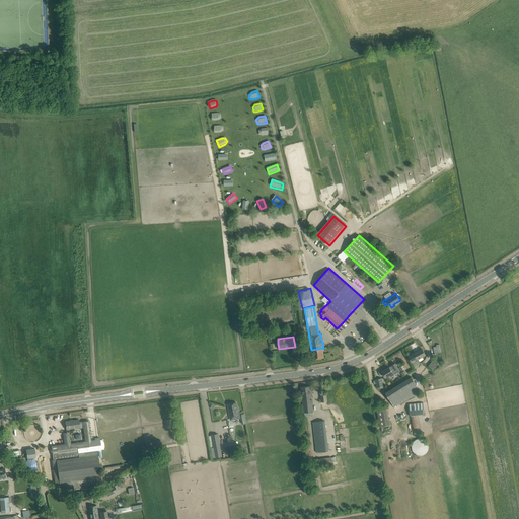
[(324,358),(322,348),(312,350),(313,360),(324,358)]
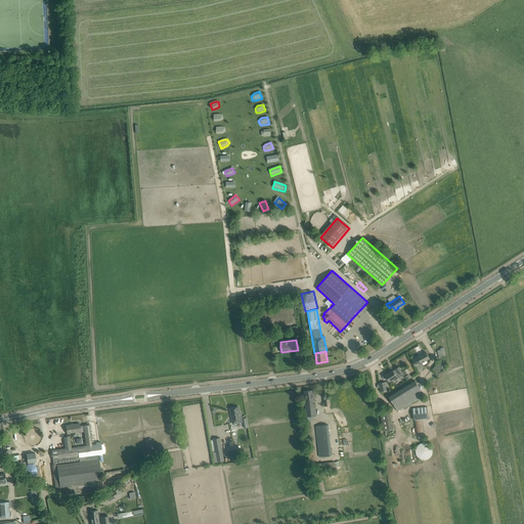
[(426,352),(412,359),(416,365),(429,358),(426,352)]
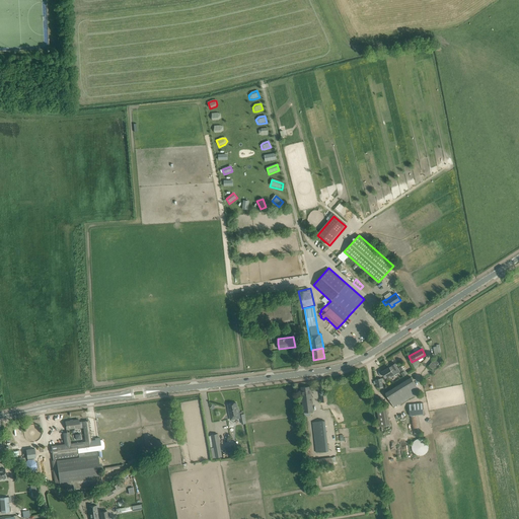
[(434,369),(440,363),(436,358),(429,365),(434,369)]
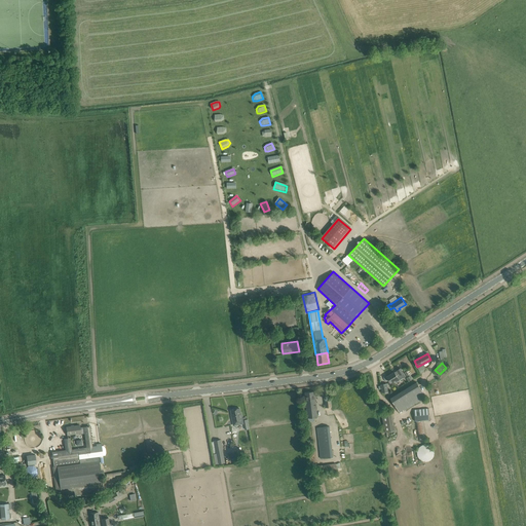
[(395,372),(386,376),(390,382),(395,380),(396,383),(405,377),(403,373),(404,373),(401,368),(398,370),(398,371),(395,372)]
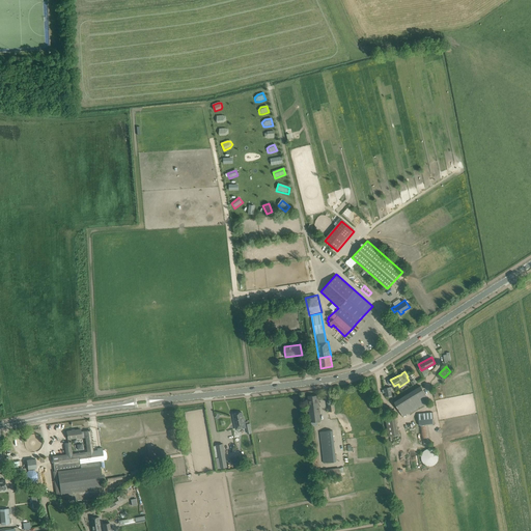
[(429,401),(420,386),(394,402),(402,416),(408,414),(409,415),(429,401)]
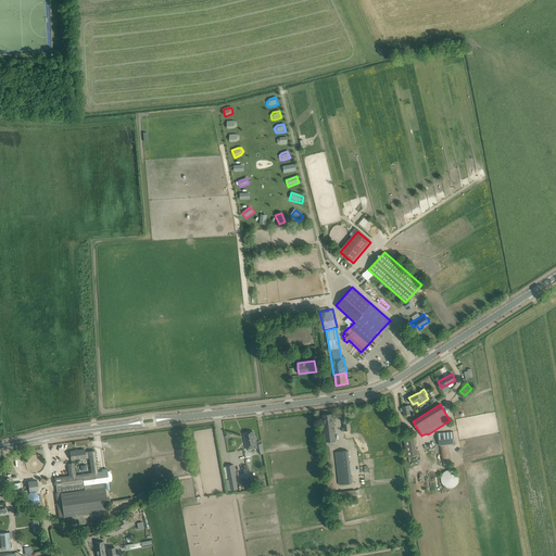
[(323,415),(323,420),(326,445),(331,445),(331,441),(336,441),(332,419),(332,414),(323,415)]
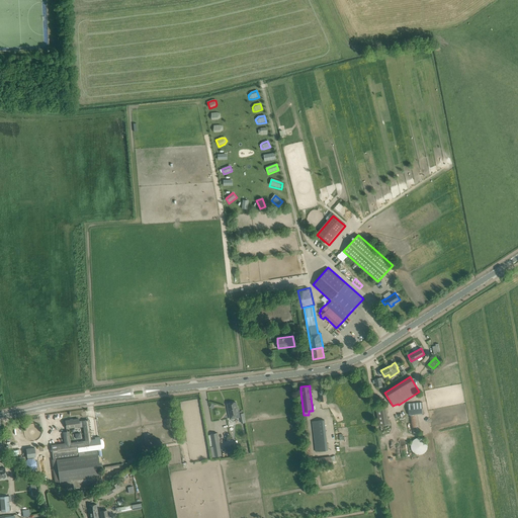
[(236,402),(228,404),(229,409),(231,419),(240,417),(238,407),(237,407),(236,402)]
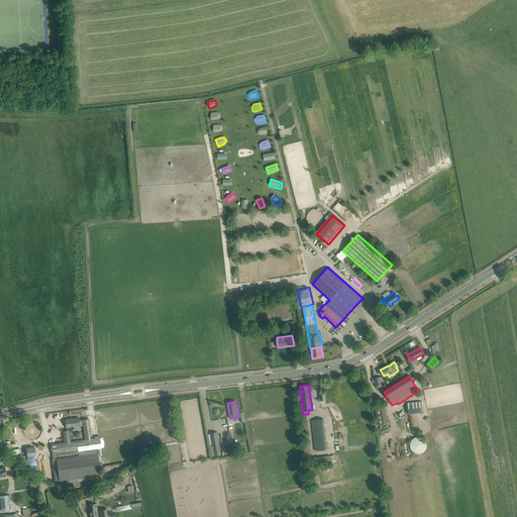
[(421,402),(407,403),(408,414),(422,413),(421,402)]
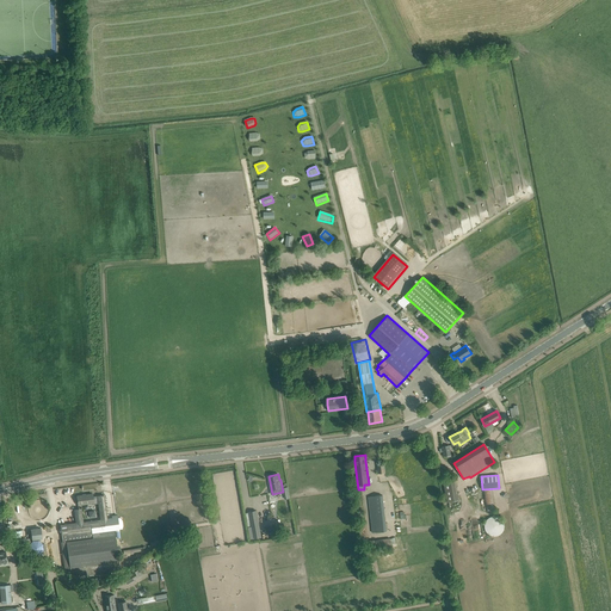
[(449,501),(460,500),(457,480),(445,482),(449,501)]
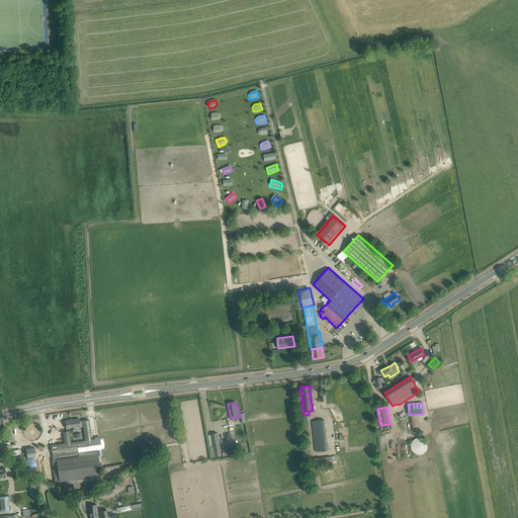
[(79,419),(65,421),(67,429),(80,427),(79,422),(79,419)]
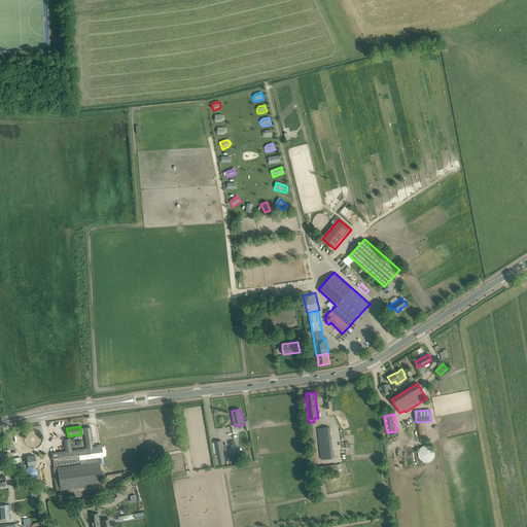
[(90,427),(80,429),(81,434),(82,434),(84,434),(86,449),(72,450),(70,438),(65,440),(66,451),(58,453),(59,464),(57,465),(58,467),(55,467),(58,490),(61,490),(61,492),(65,492),(66,494),(74,493),(75,496),(103,492),(99,457),(103,457),(102,447),(93,448),(90,427)]
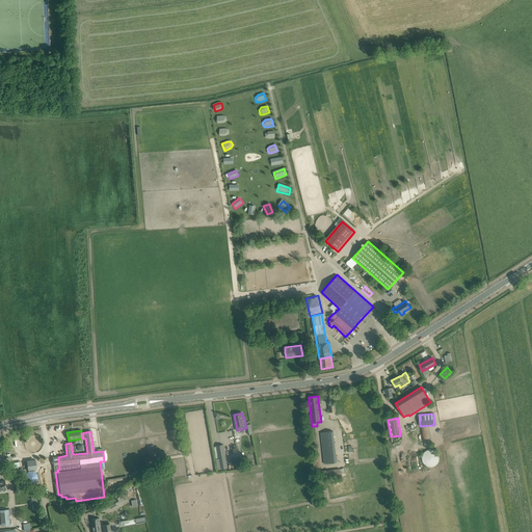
[(335,447),(333,431),(320,432),(322,448),(335,447)]
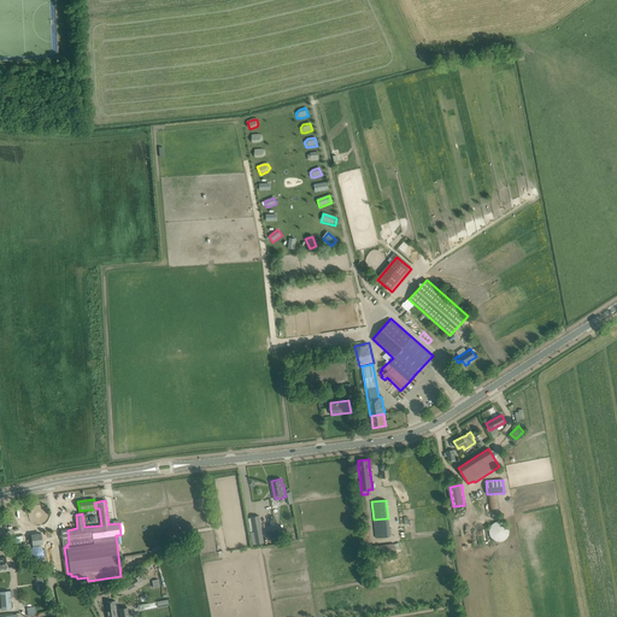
[(264,542),(262,530),(259,516),(251,517),(254,533),(252,533),(253,545),(264,542)]
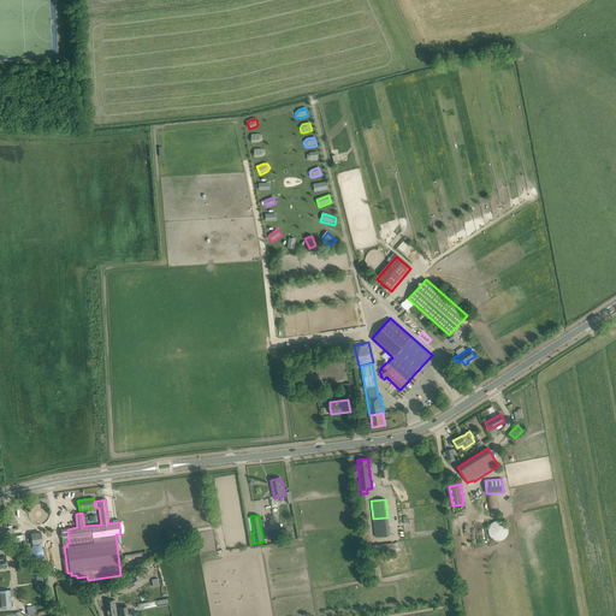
[(498,521),(497,521),(495,521),(493,522),(491,525),(490,526),(489,528),(489,532),(490,534),(491,537),(493,539),(496,540),(499,540),(502,540),(504,539),(507,537),(508,534),(509,532),(509,528),(508,526),(505,523),(503,522),(501,521),(498,521)]
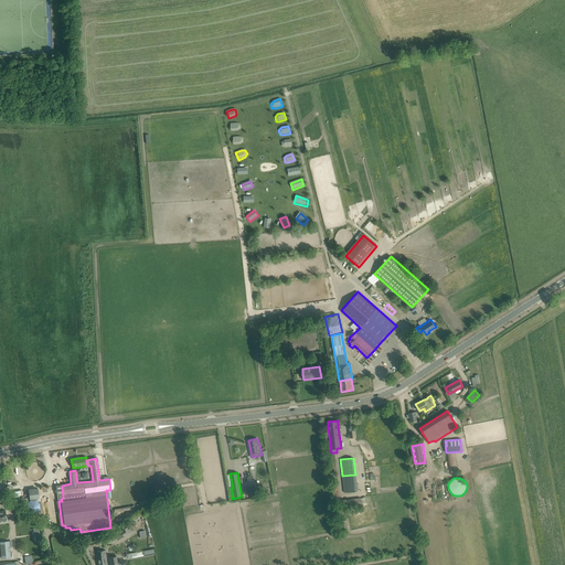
[(30,488),(30,498),(40,498),(40,488),(30,488)]
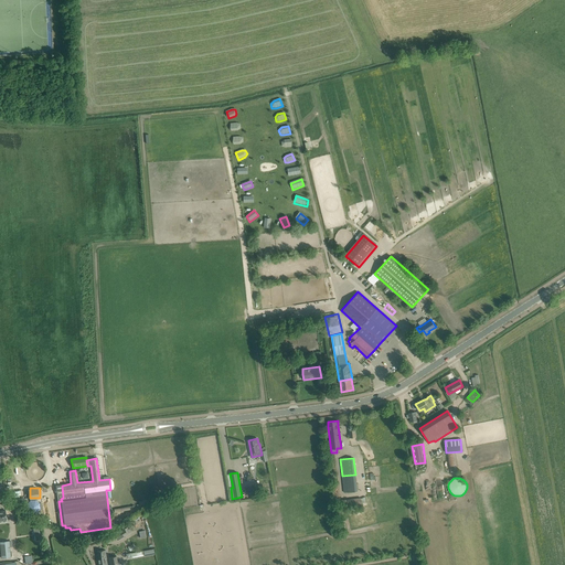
[(117,541),(127,534),(124,529),(114,535),(117,541)]
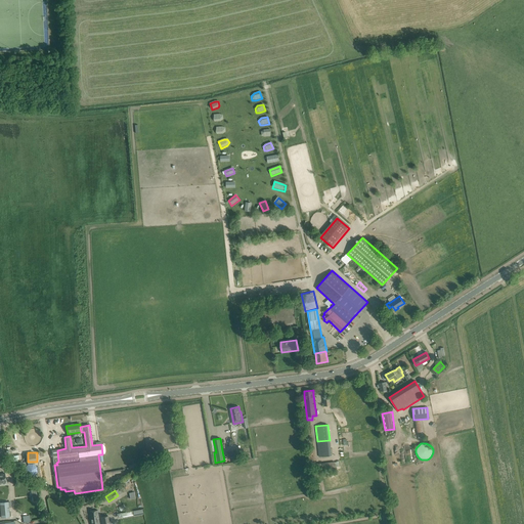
[(141,496),(138,497),(139,501),(142,500),(143,505),(147,504),(144,491),(140,492),(141,496)]
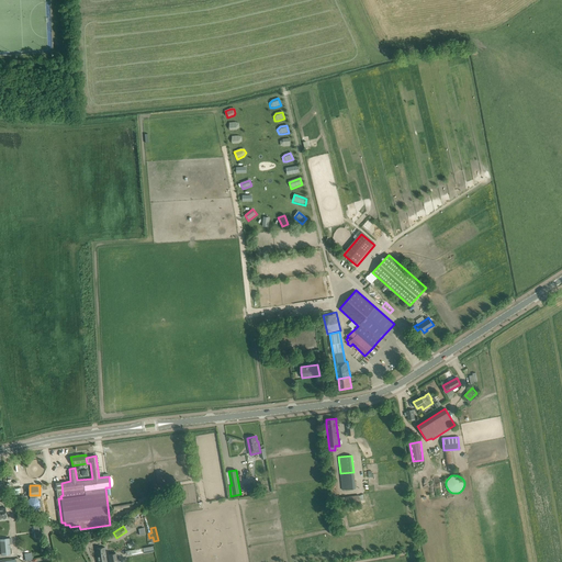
[(10,538),(0,539),(1,555),(11,554),(10,538)]
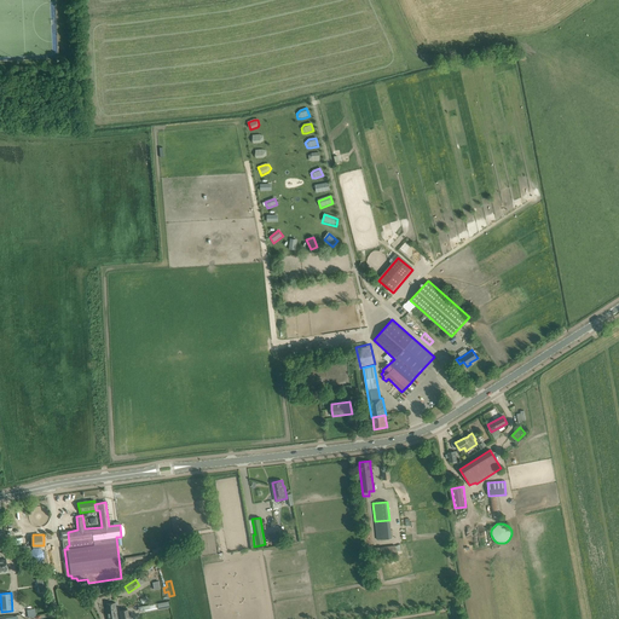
[(106,603),(108,618),(117,618),(115,602),(106,603)]
